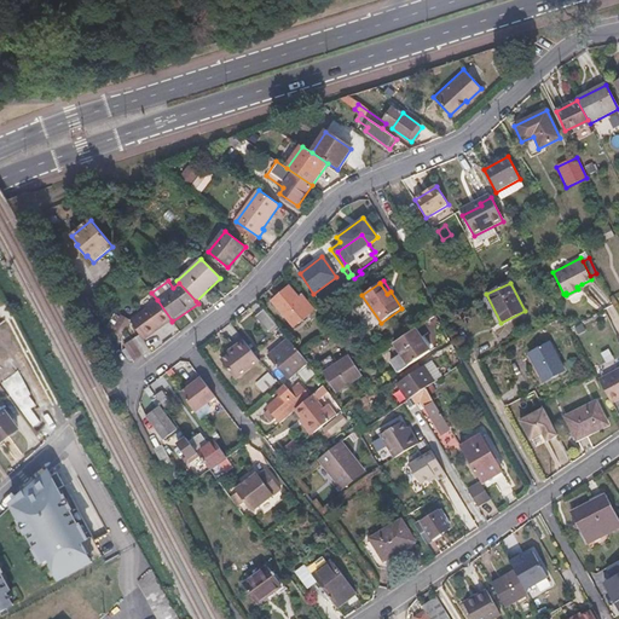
[(311,312),(299,299),(290,288),(273,302),(294,327),(311,312)]
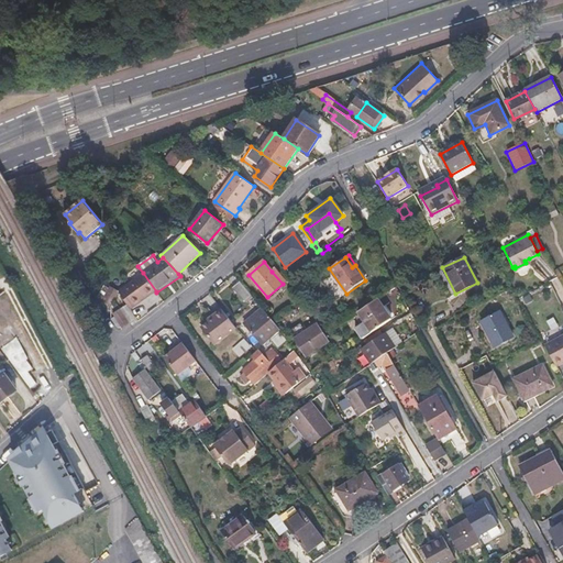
[(272,272),(283,284),(286,280),(275,268),(272,272)]
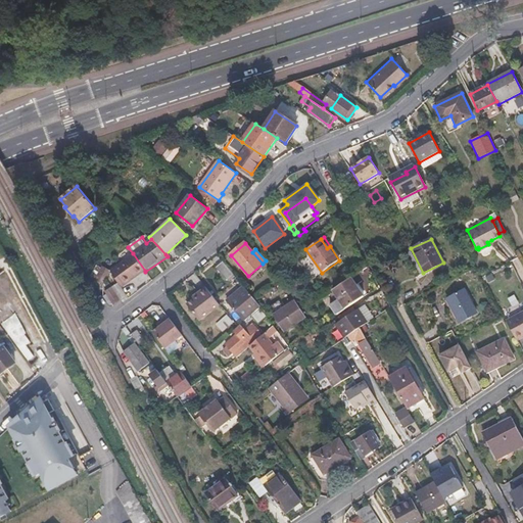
[(112,269),(124,285),(145,271),(133,253),(112,269)]
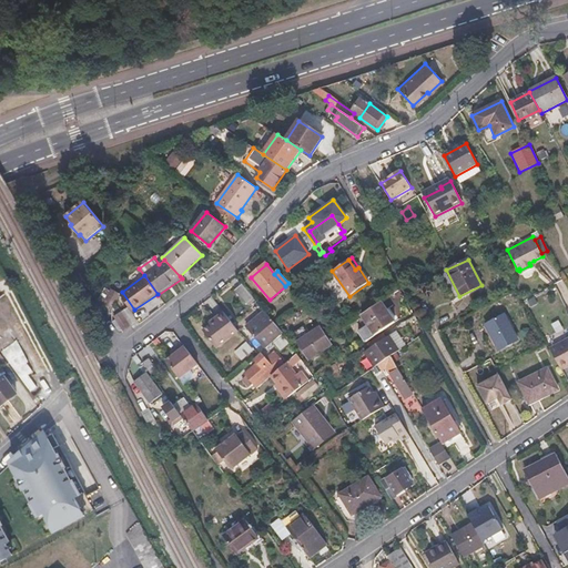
[(247,303),(254,298),(243,285),(237,290),(247,303)]
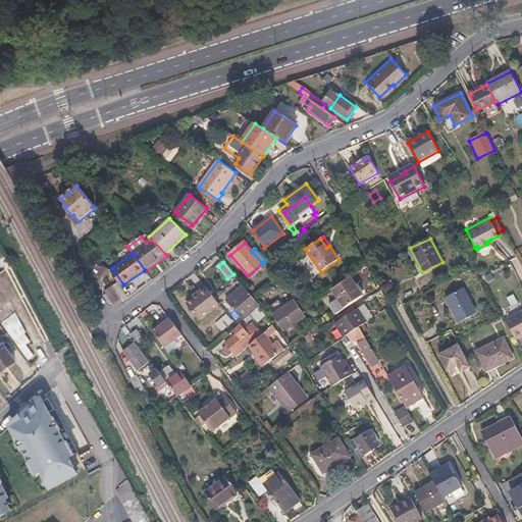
[(96,280),(103,283),(109,270),(102,267),(96,280)]
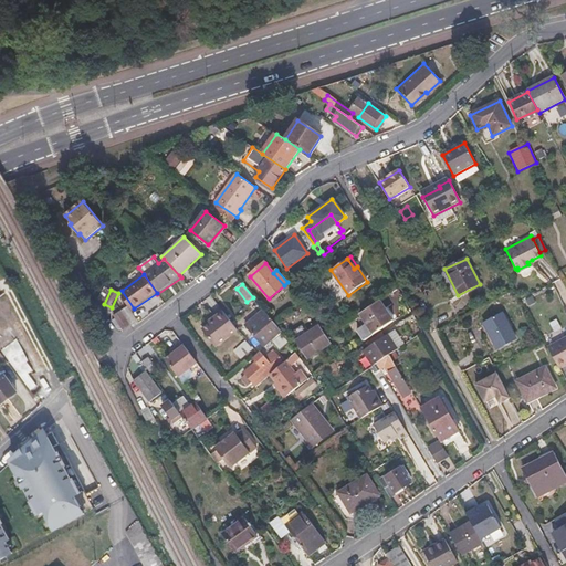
[(119,293),(129,308),(130,311),(134,308),(122,291),(119,293)]
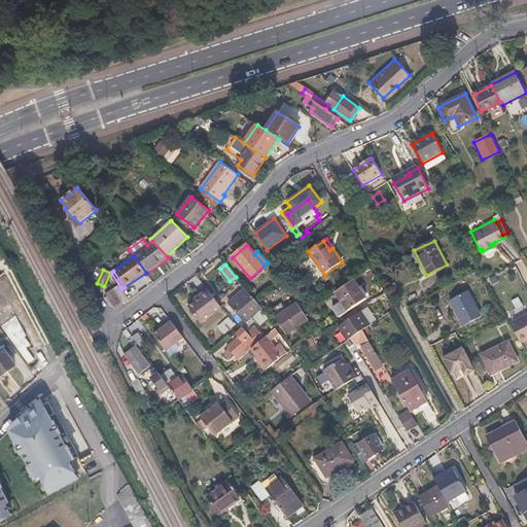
[(340,317),(366,299),(354,280),(335,293),(341,303),(332,308),(340,317)]
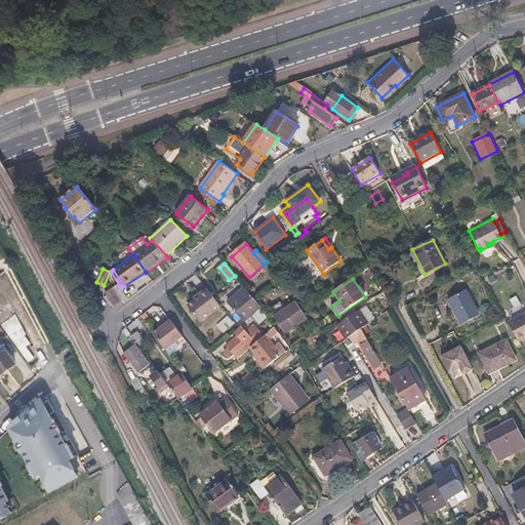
[(261,308),(256,300),(241,282),(232,289),(237,295),(230,303),(246,321),(260,309),(261,308)]
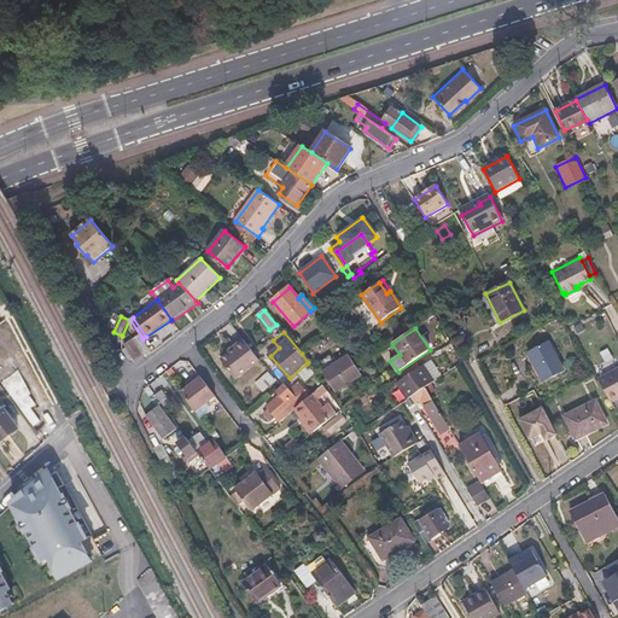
[(143,354),(150,350),(143,339),(141,337),(134,340),(143,354)]
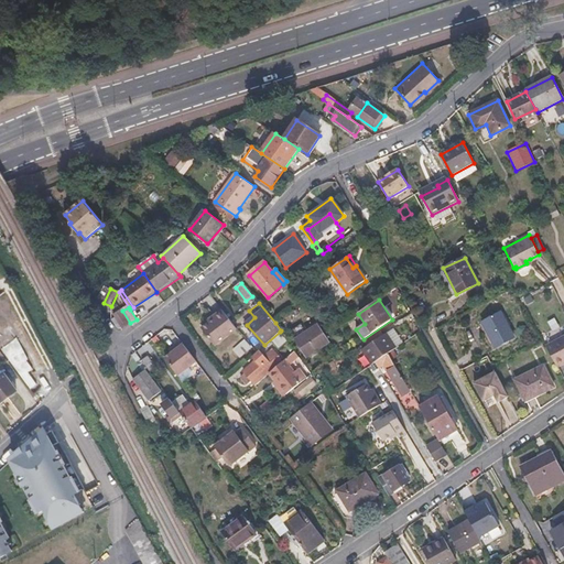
[(120,308),(111,314),(120,328),(129,324),(120,308)]
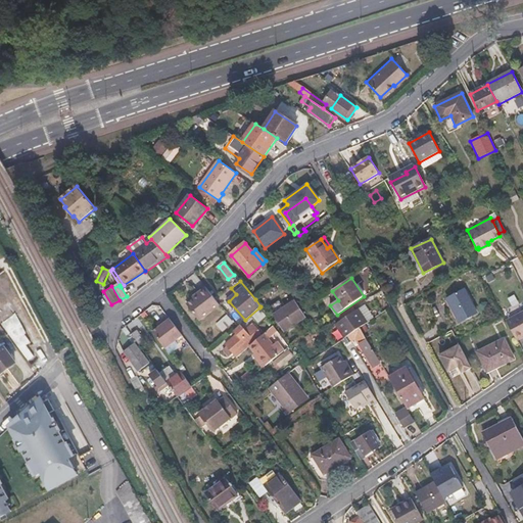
[(199,321),(221,305),(206,288),(199,293),(200,296),(195,299),(188,304),(199,321)]
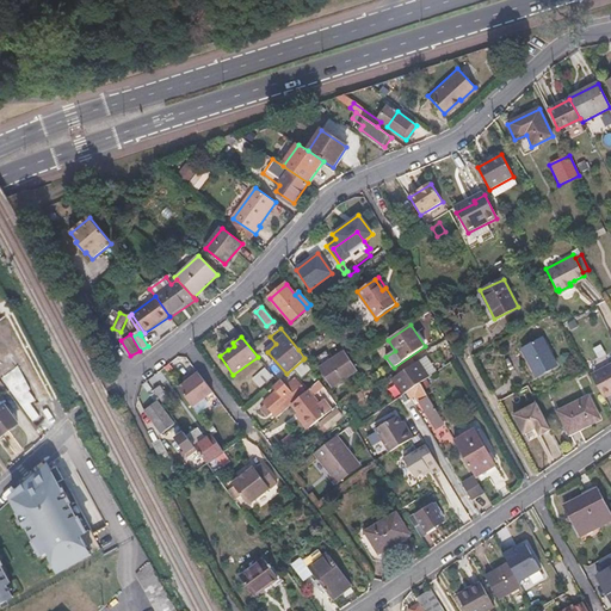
[(542,340),(522,351),(537,378),(557,368),(542,340)]
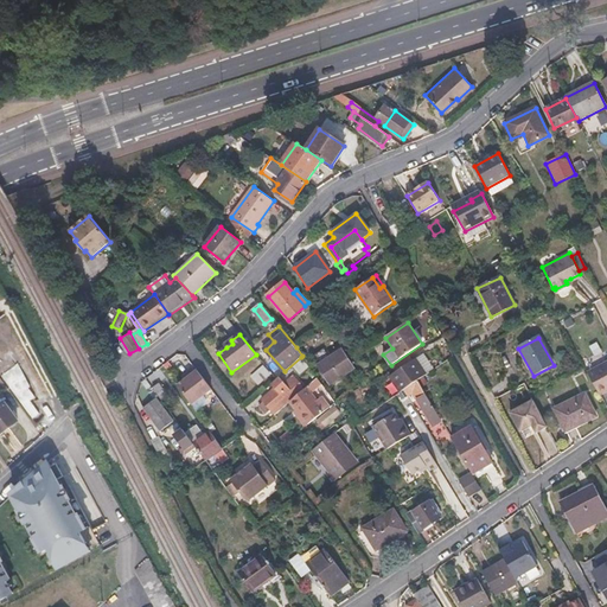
[(319,365),(331,384),(355,369),(343,351),(319,365)]
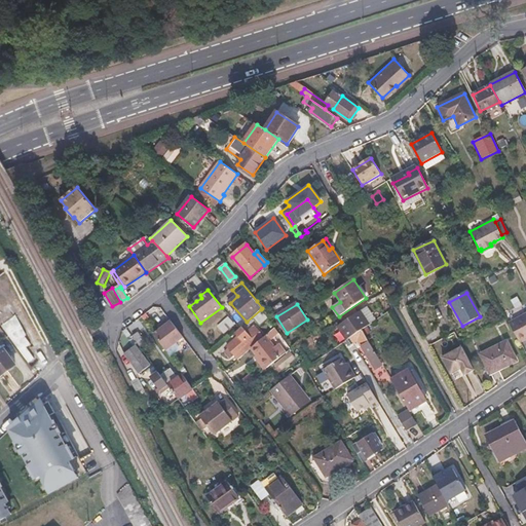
[(350,338),(361,330),(370,325),(362,312),(338,327),(346,340),(347,339),(350,338)]
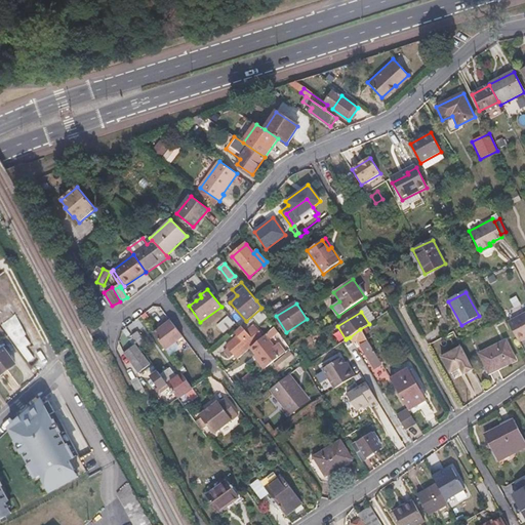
[(524,312),(507,322),(518,341),(524,337),(524,312)]
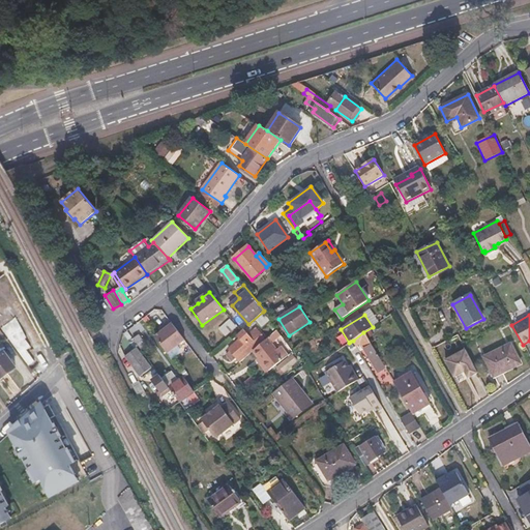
[(0,328),(28,366),(34,362),(27,350),(30,347),(25,340),(26,337),(16,316),(0,328)]
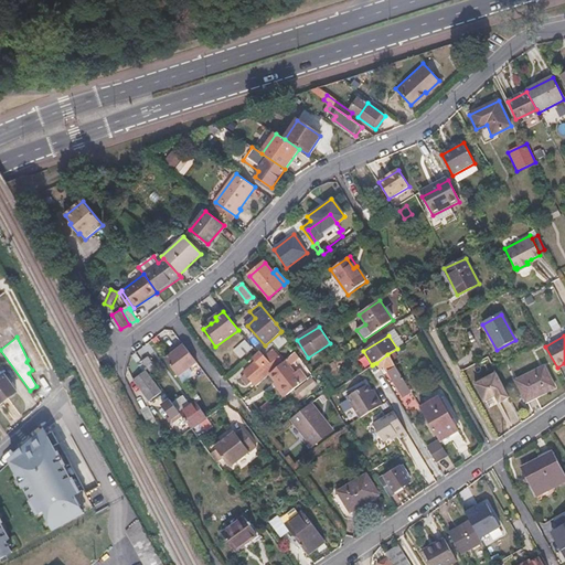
[(266,348),(270,352),(280,344),(277,339),(266,348)]
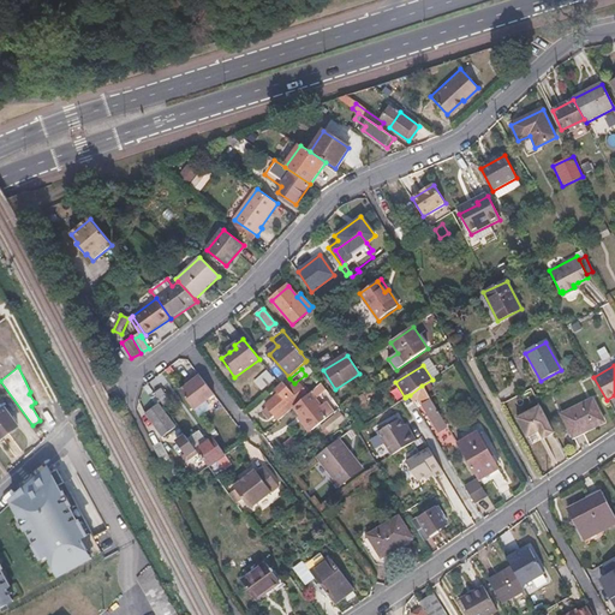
[(276,377),(269,370),(256,382),(262,389),(276,377)]
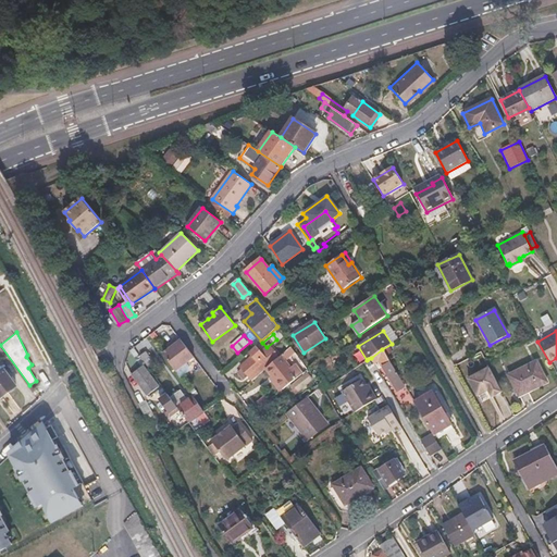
[(180,338),(174,343),(189,362),(195,358),(180,338)]
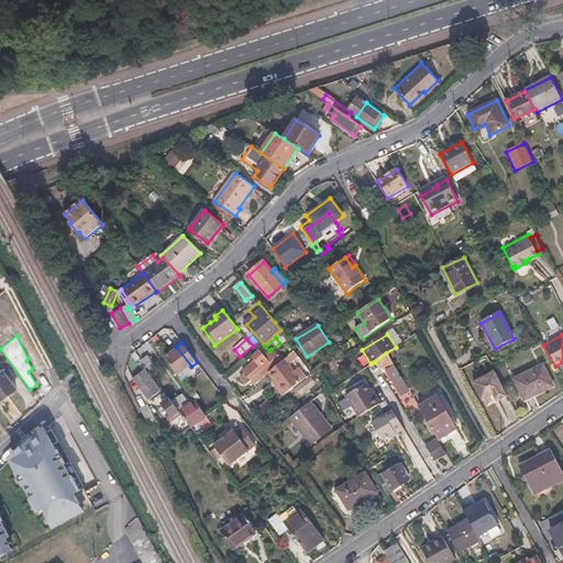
[(178,376),(191,366),(176,346),(175,346),(177,350),(172,354),(166,359),(178,376)]
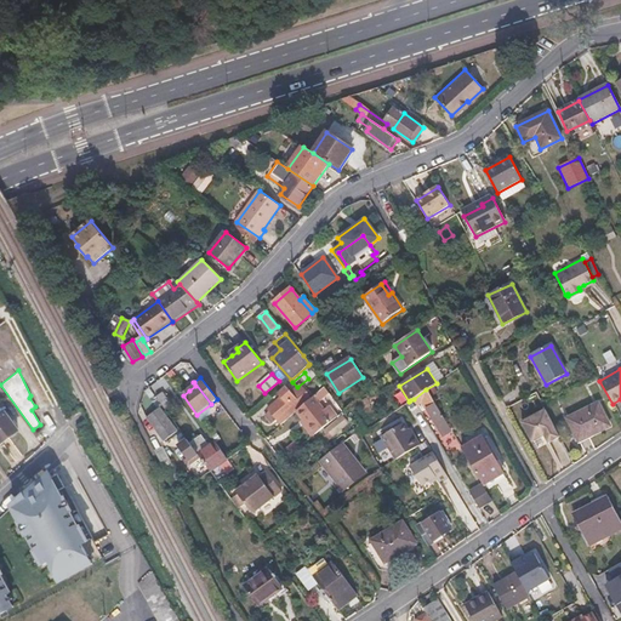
[(278,392),(281,396),(285,400),(291,394),(284,386),(278,392)]
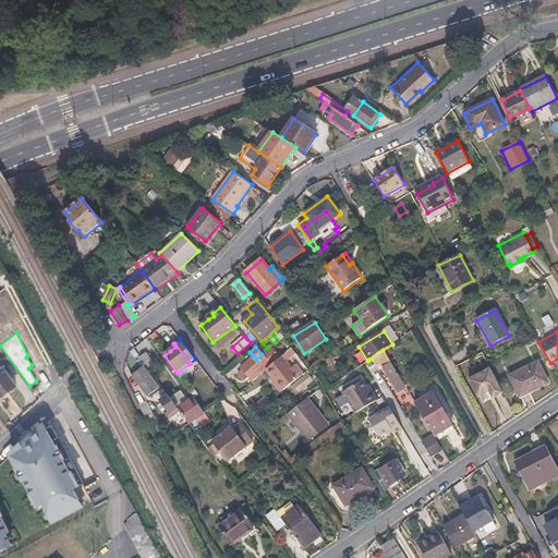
[(252,381),(266,370),(279,359),(269,348),(262,354),(256,360),(241,372),(239,374),(244,380),(247,377),(252,381)]
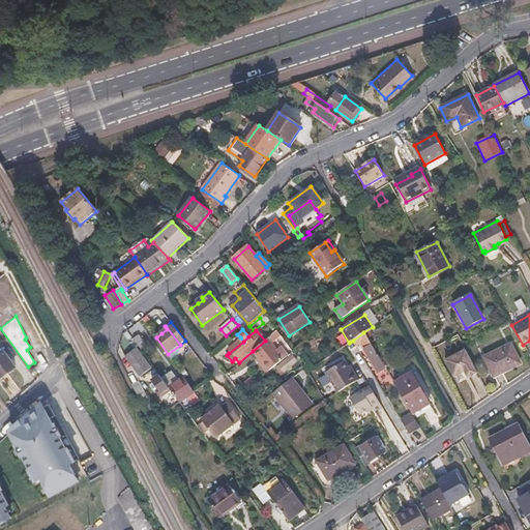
[(273,332),(265,341),(253,351),(267,372),(287,356),(280,347),(273,352),(267,344),(276,336),(273,332)]
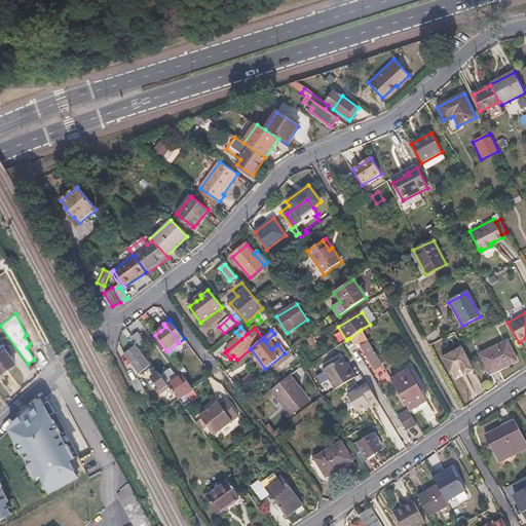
[(382,366),(361,330),(350,338),(354,344),(359,341),(376,369),(382,366)]
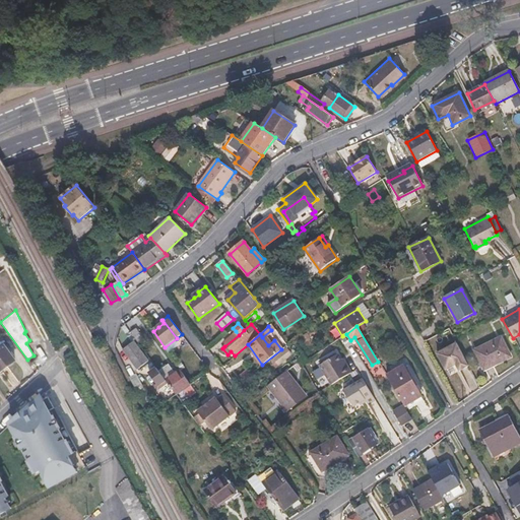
[(131,332),(139,344),(144,340),(136,328),(131,332)]
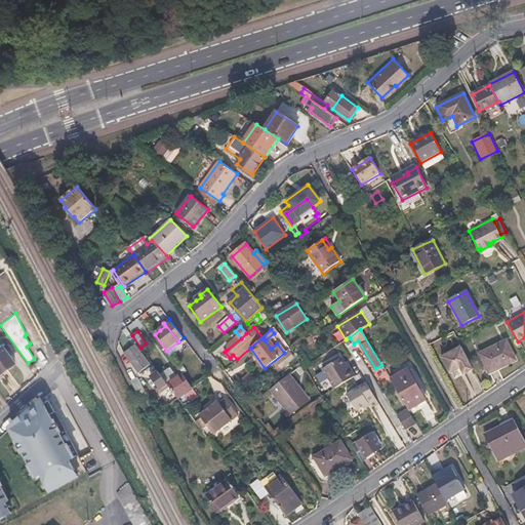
[(224,346),(227,350),(241,338),(238,334),(224,346)]
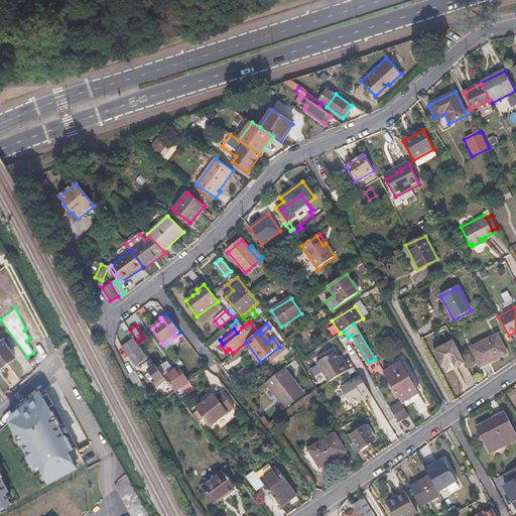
[(348,338),(344,332),(341,333),(340,334),(337,336),(341,342),(348,338)]
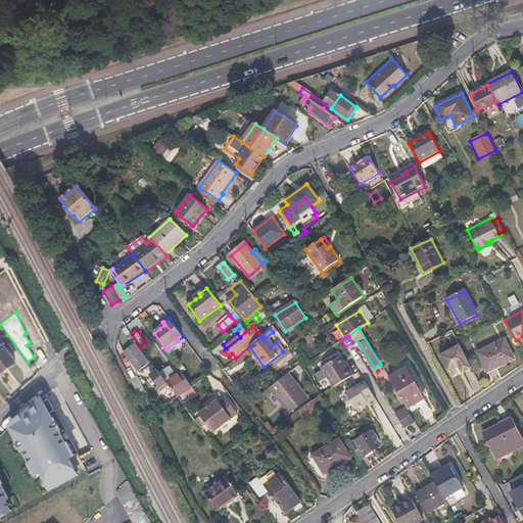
[(477,353),(486,374),(514,360),(505,339),(477,353)]
